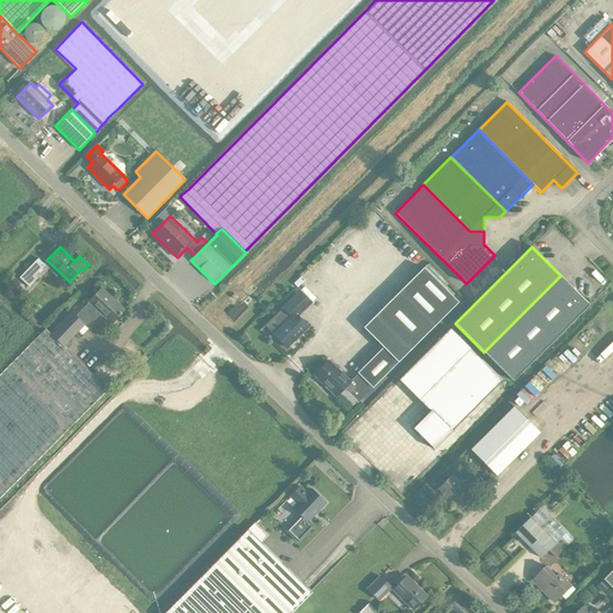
[(38,278),(36,275),(46,266),(37,258),(19,278),(30,287),(38,278)]
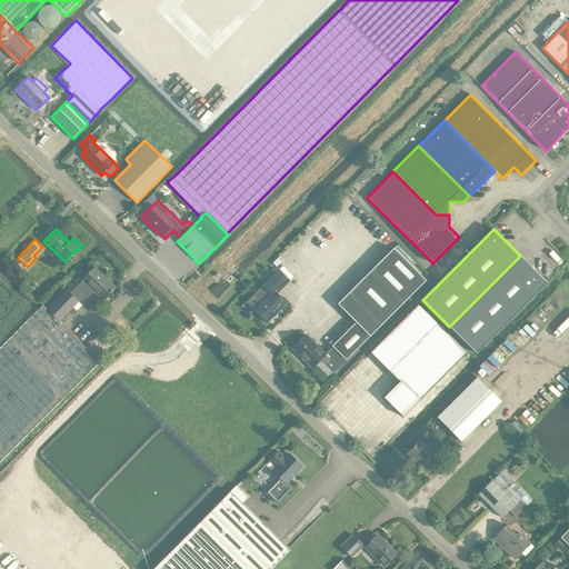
[(369,272),(402,303),(425,280),(393,248),(369,272)]
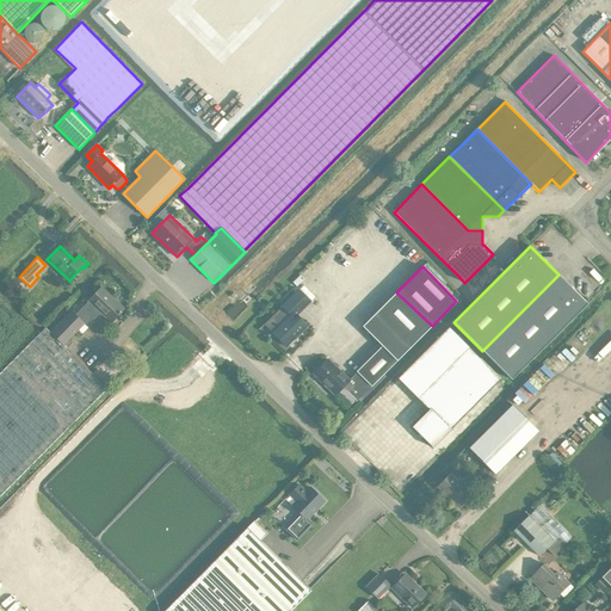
[(559,275),(482,351),(511,380),(587,303),(559,275)]
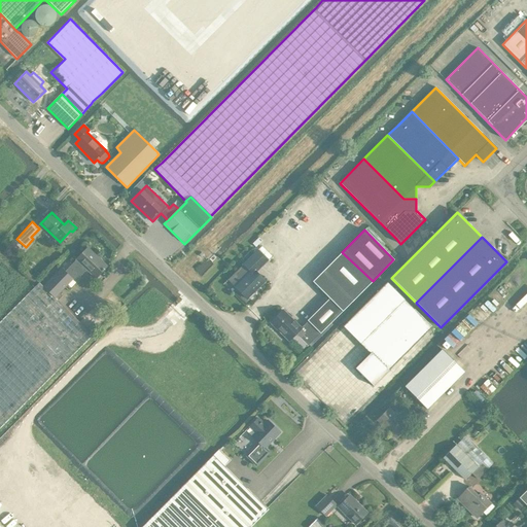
[(65,272),(72,279),(75,282),(86,270),(96,279),(102,272),(103,272),(104,270),(107,267),(88,247),(76,259),(65,272)]
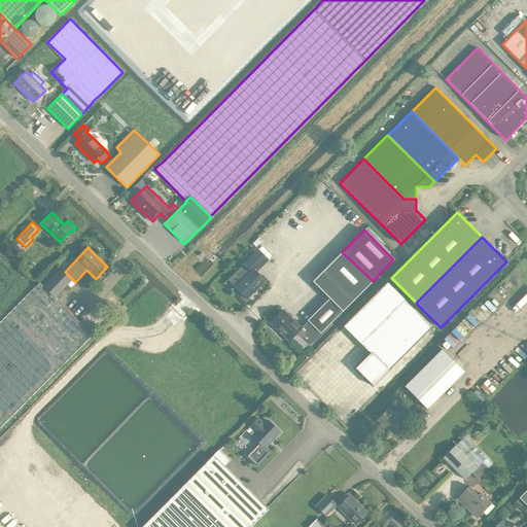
[(242,280),(235,287),(247,300),(248,297),(250,299),(254,294),(253,292),(265,281),(255,272),(268,260),(257,250),(243,265),(245,267),(237,275),(242,280)]
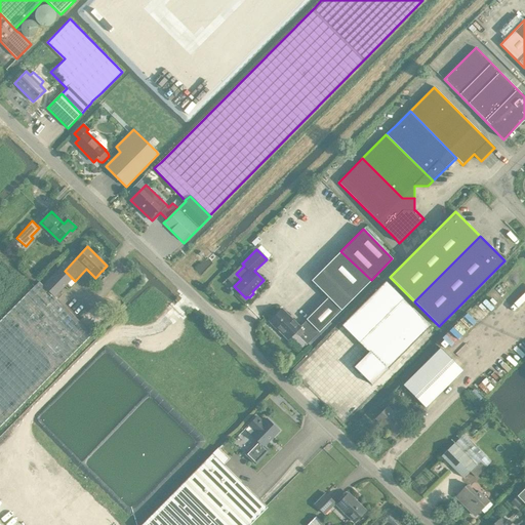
[(319,332),(340,310),(371,280),(340,251),(311,280),(328,297),(306,319),(307,320),(319,332)]
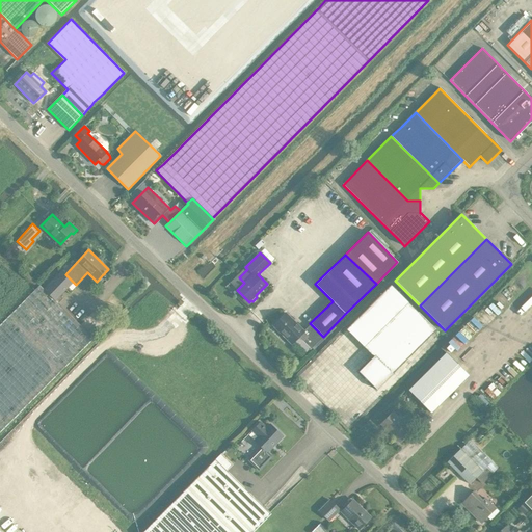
[(73,282),(65,274),(62,271),(44,290),(57,302),(58,302),(55,300),(73,282)]
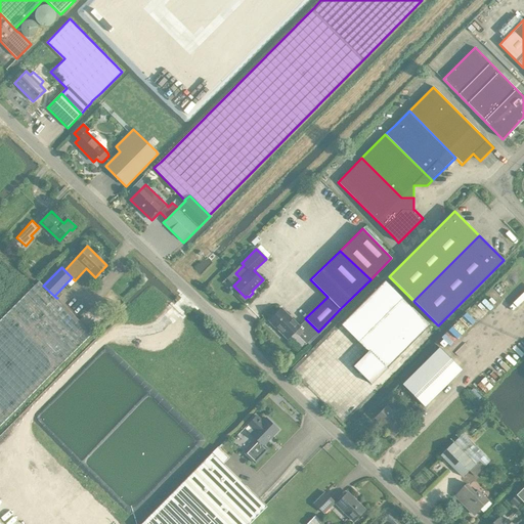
[(0,426),(13,412),(25,400),(91,334),(56,298),(43,286),(39,280),(0,319),(0,426)]
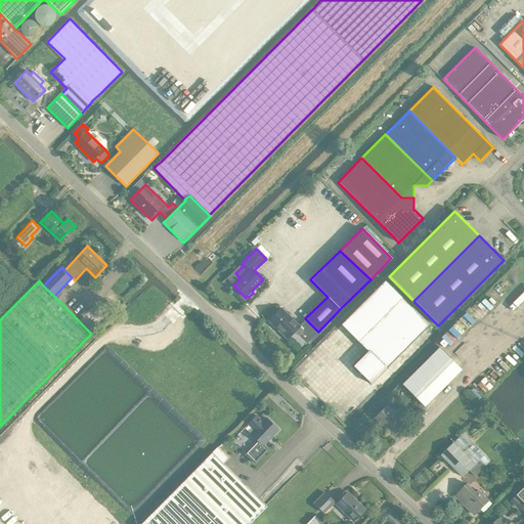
[(353,365),(370,383),(429,324),(385,280),(341,324),(367,352),(353,365)]
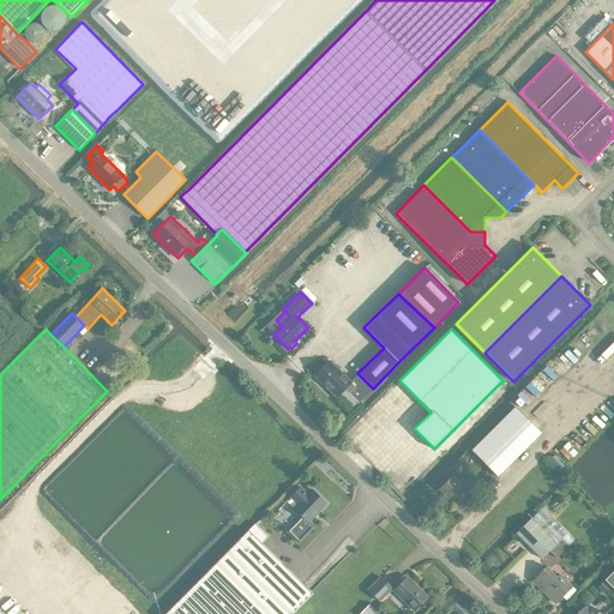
[(350,383),(330,361),(314,375),(315,377),(314,378),(323,386),(324,385),(336,397),(344,389),(359,402),(357,403),(357,404),(373,389),(359,374),(350,383)]
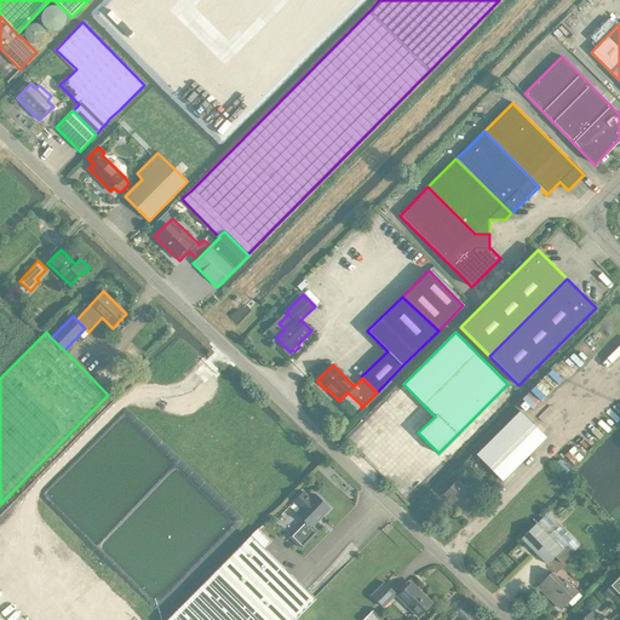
[(476,454),(503,481),(545,437),(520,412),(476,454)]
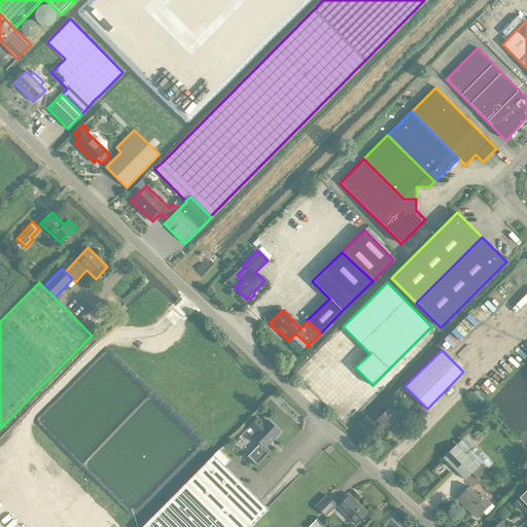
[(257,443),(245,456),(256,467),(271,452),(266,447),(280,432),(268,420),(264,424),(257,418),(249,427),(255,432),(251,436),(257,443)]
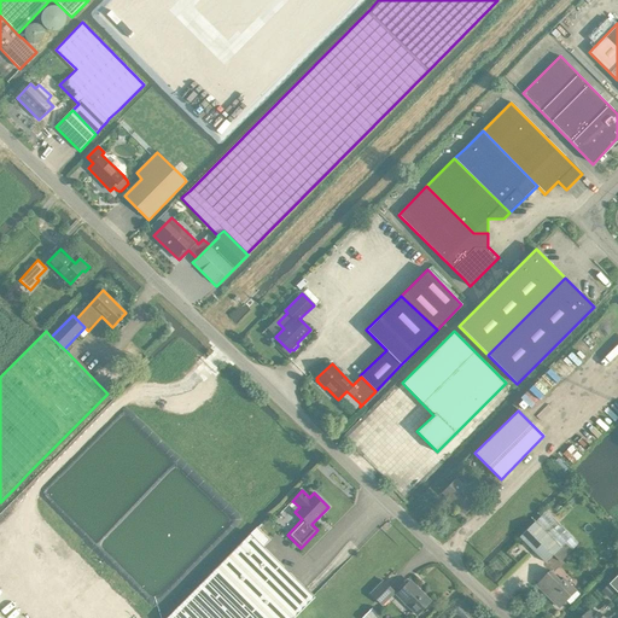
[(520,537),(546,564),(554,555),(560,563),(579,544),(547,512),(520,537)]
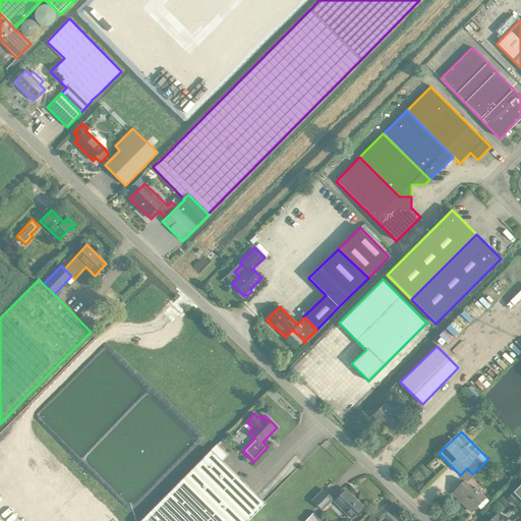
[(211,451),(222,461),(228,455),(217,444),(211,451)]
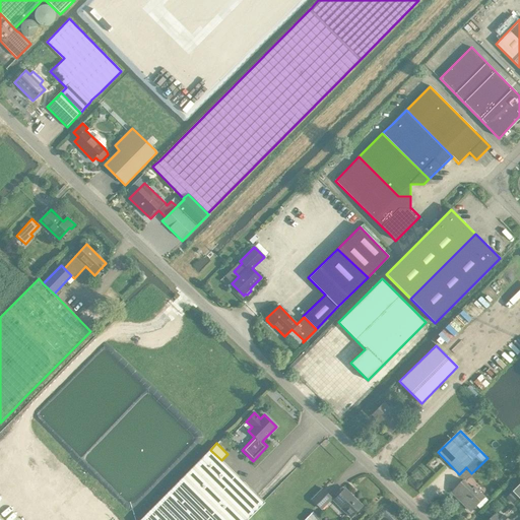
[(140,519),(246,519),(264,503),(221,460),(210,450),(140,519)]
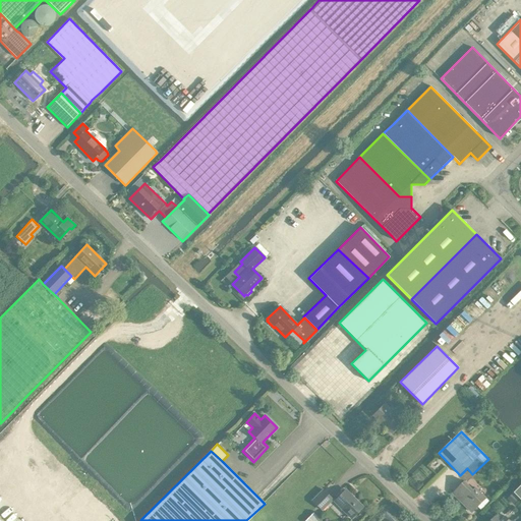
[(474,490),(465,481),(454,494),(472,512),(486,498),(476,488),(474,490)]
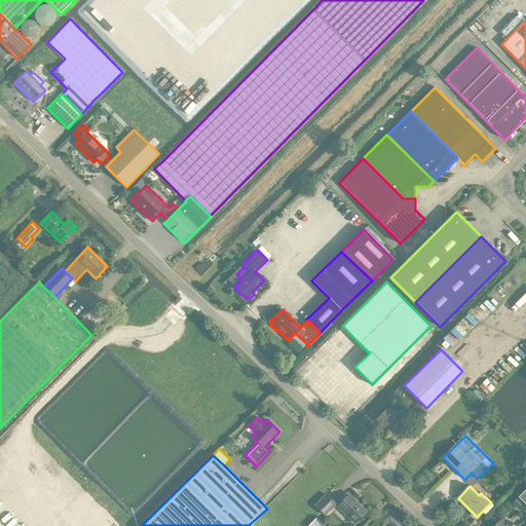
[(314,504),(326,516),(336,504),(326,494),(314,504)]
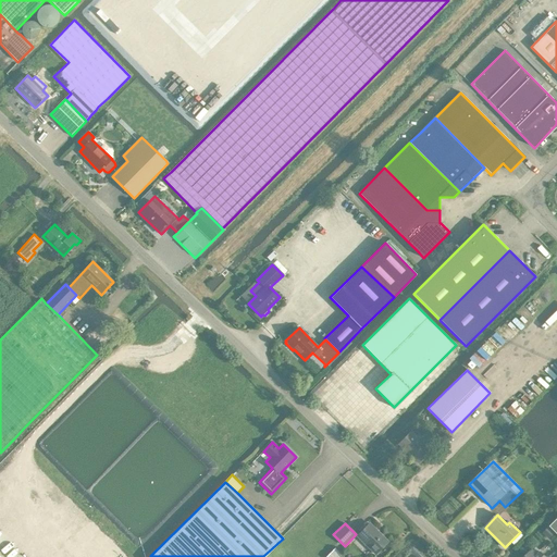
[(375,555),(387,542),(380,534),(380,535),(368,524),(357,536),(375,555)]
